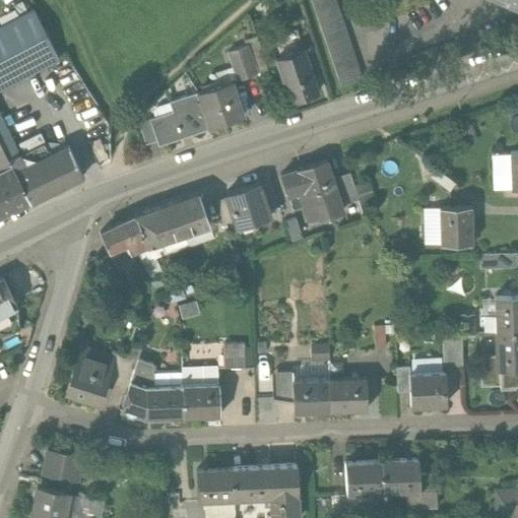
[(336,0),(312,0),(342,89),(365,82),(336,0)]
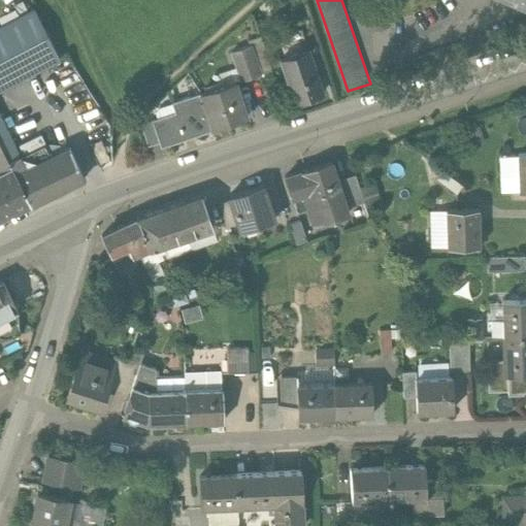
[(0,144),(14,172),(15,171),(19,178),(28,173),(0,118),(0,93),(60,63),(35,12),(0,30),(0,144)]
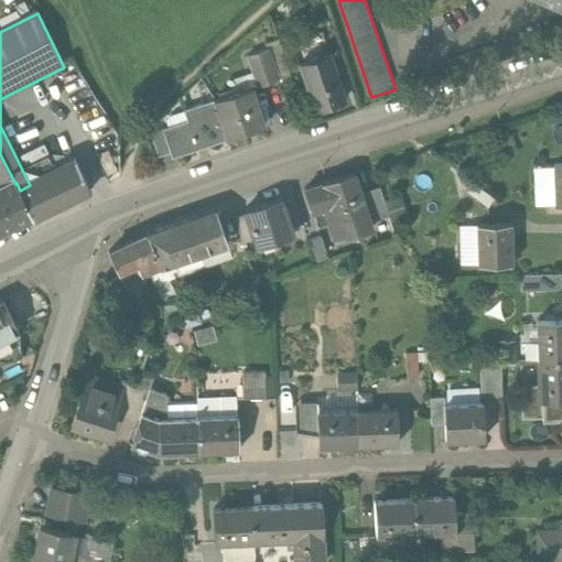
[(280,84),(269,53),(250,60),(261,90),(280,84)]
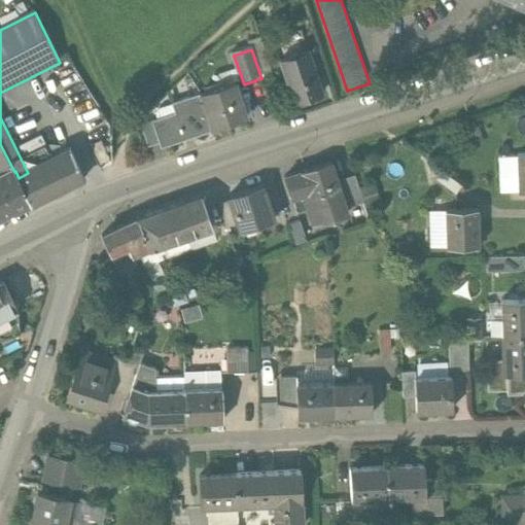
[(310,55),(283,63),(296,105),(324,96),(310,55)]
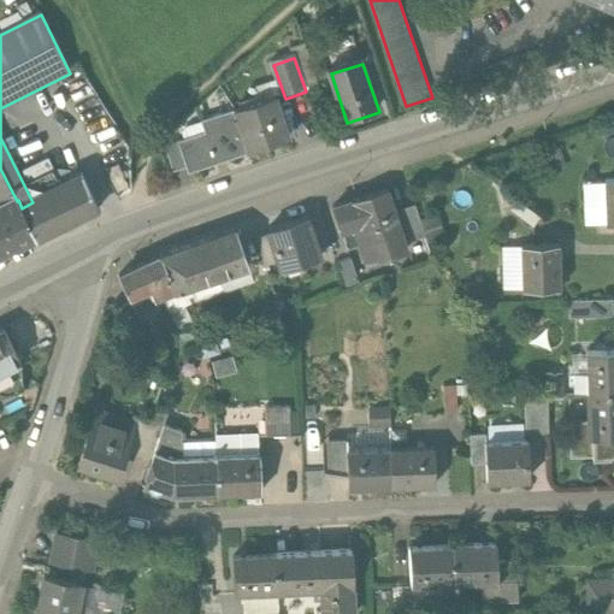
[(276,99),(236,112),(236,113),(251,155),(290,142),(276,99)]
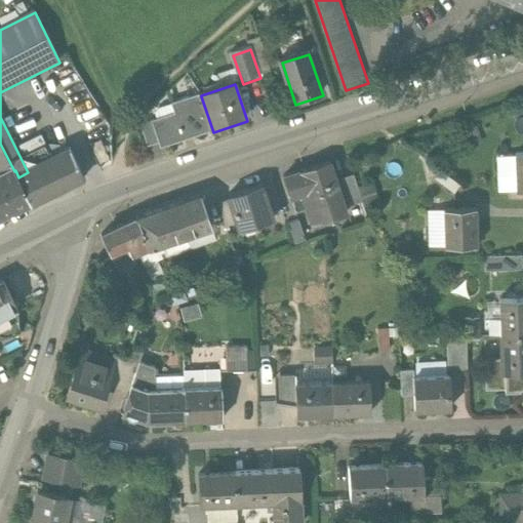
[(161,149),(213,132),(201,96),(174,106),(177,116),(153,124),(161,149)]
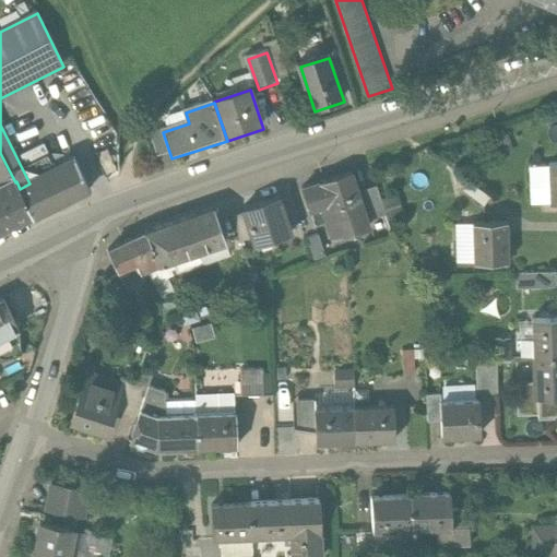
[(0,189),(15,182),(0,153),(0,189)]
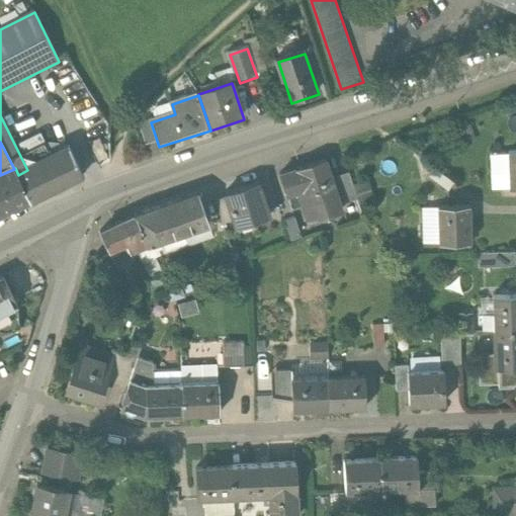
[(101,146),(91,151),(99,167),(109,162),(101,146)]
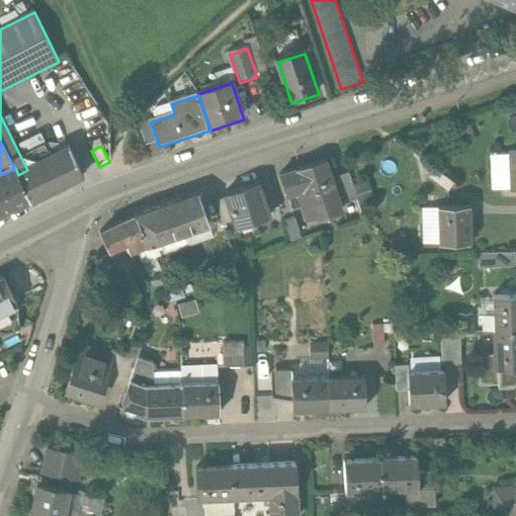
[(27,170),(18,175),(31,203),(84,178),(70,150),(27,170)]
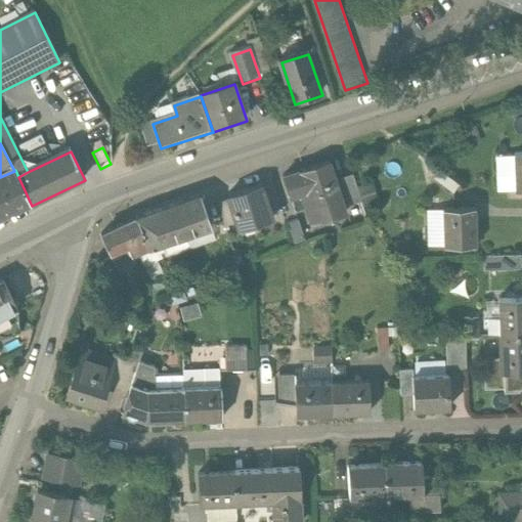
[(344,212),(329,165),(303,174),(303,175),(286,180),(297,214),(310,210),(314,221),(344,212)]
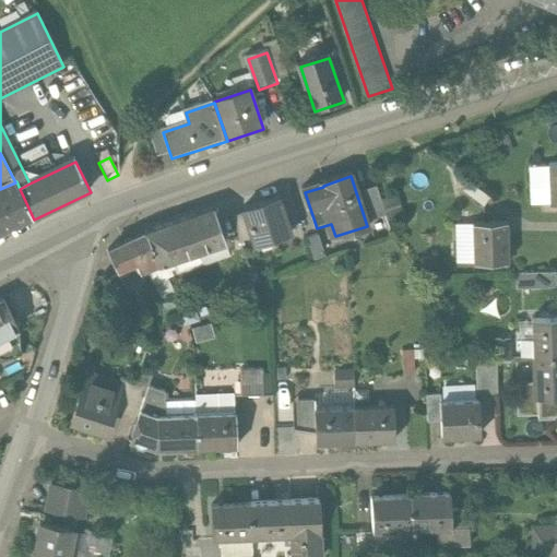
[(15,182),(0,189),(0,236),(34,220),(20,189),(16,181),(15,182)]
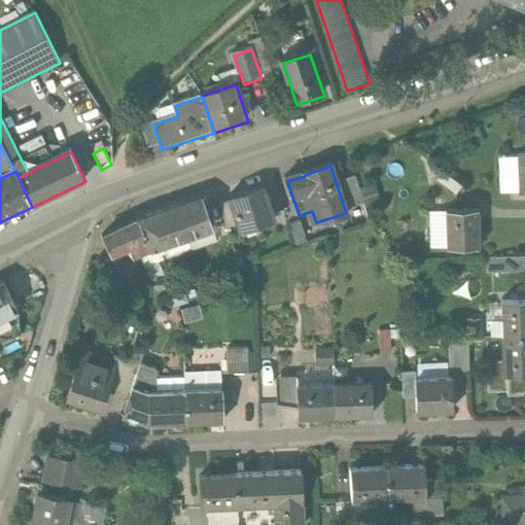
[(274,223),(263,190),(232,201),(243,234),(274,223)]
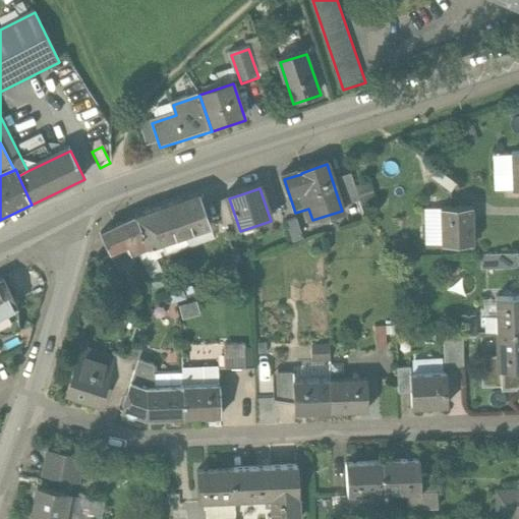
[(167,210),(178,241),(212,230),(200,197),(167,210)]
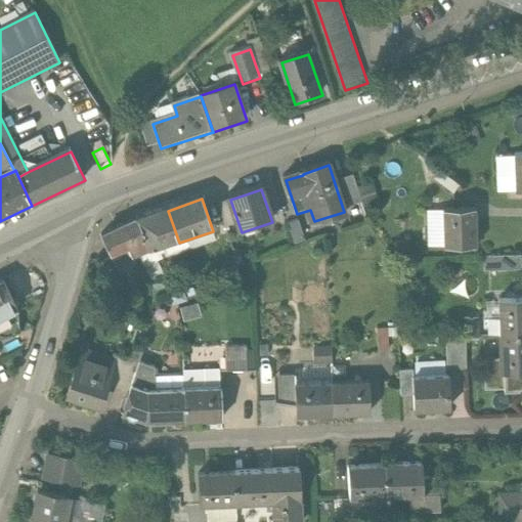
[(137,221),(151,252),(164,248),(179,243),(168,211),(137,221)]
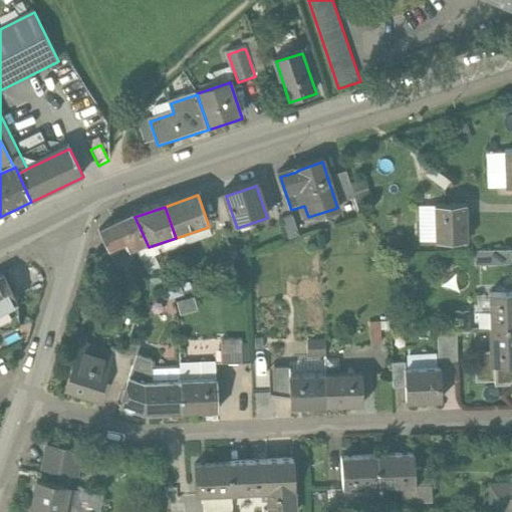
[(467,207),(436,209),(437,227),(416,228),(417,245),(469,243),(467,207)]
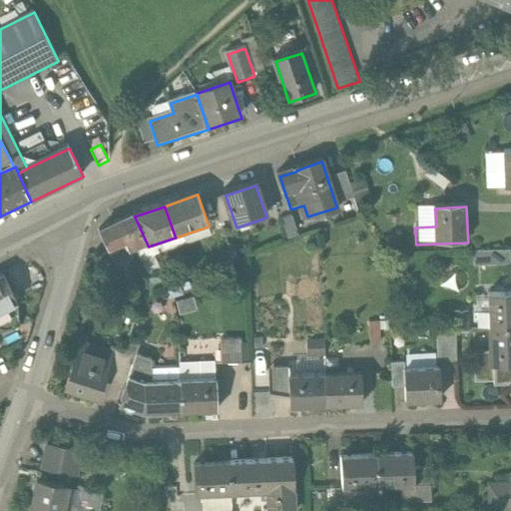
[(134,216),(101,231),(109,250),(126,242),(130,253),(132,252),(138,250),(148,246),(134,216)]
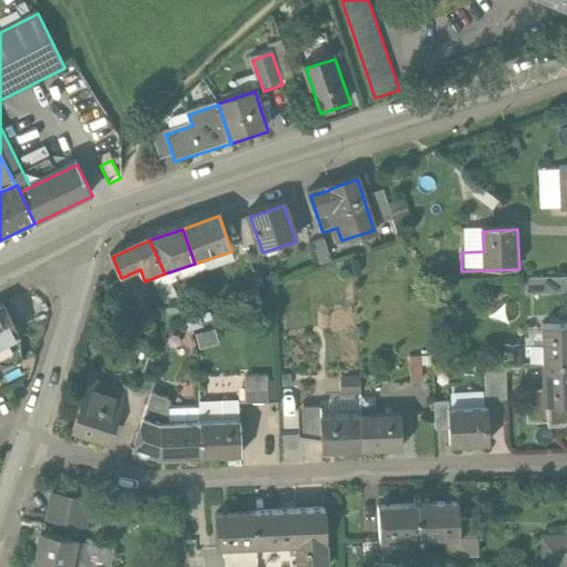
[(140,269),(121,278),(131,300),(136,297),(139,299),(142,297),(140,294),(149,287),(147,280),(145,281),(140,269)]
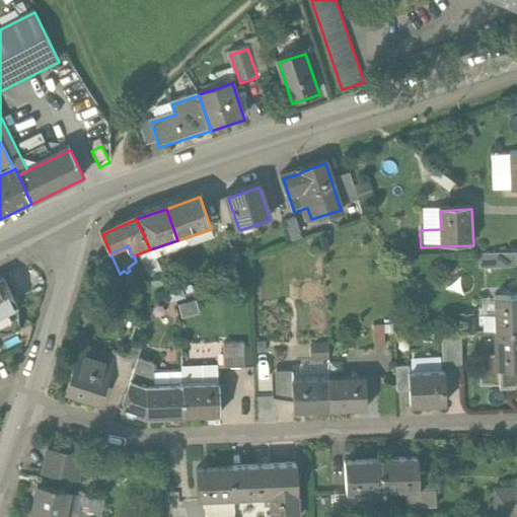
[(162,245),(150,249),(140,253),(145,268),(165,255),(162,245)]
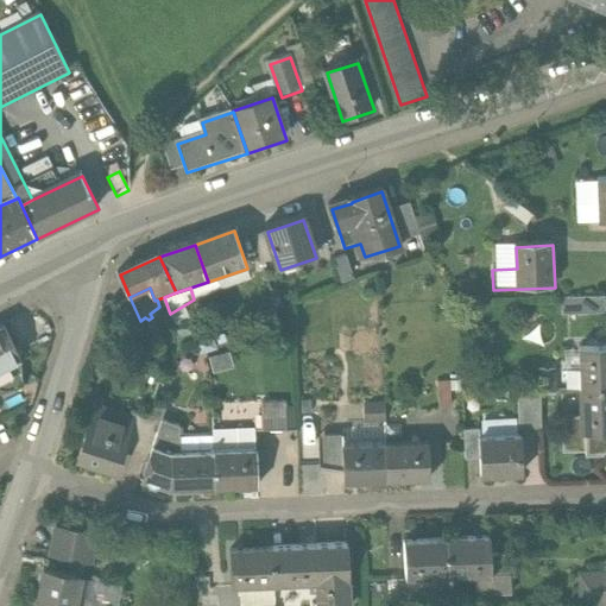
[(605,297),(568,297),(568,313),(605,313),(605,297)]
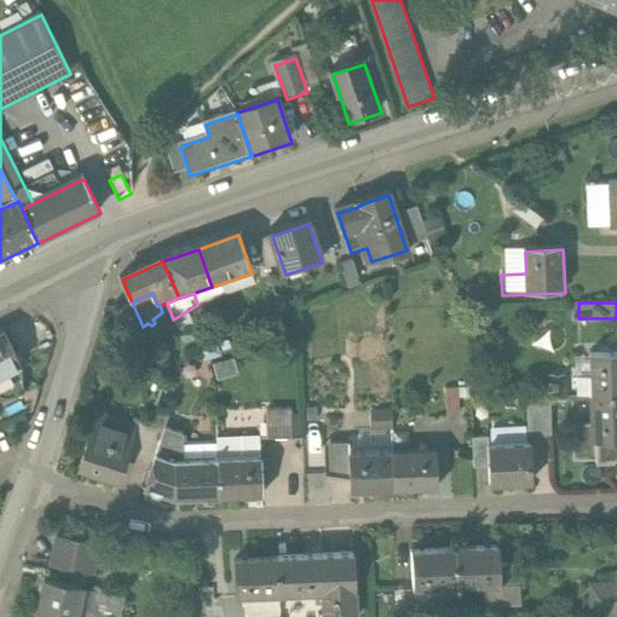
[(0,379),(23,368),(5,334),(0,336),(0,379)]
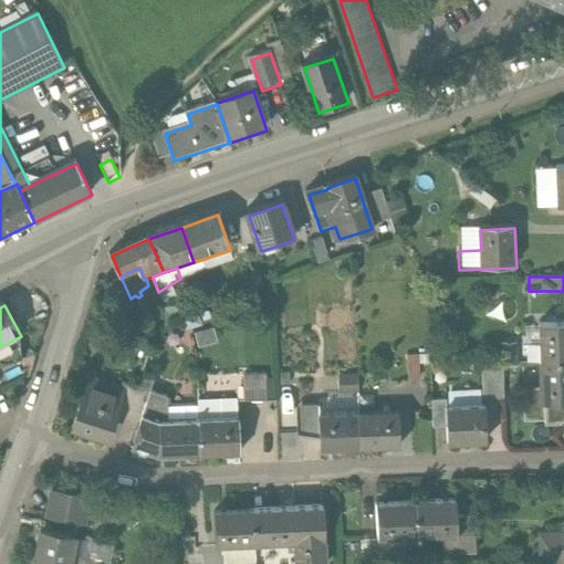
[(563,324),(540,326),(541,365),(563,364),(563,324)]
